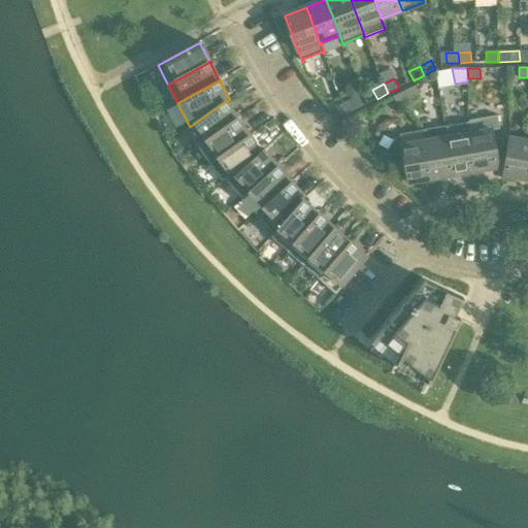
[(405,92),(409,101),(421,95),(416,86),(405,92)]
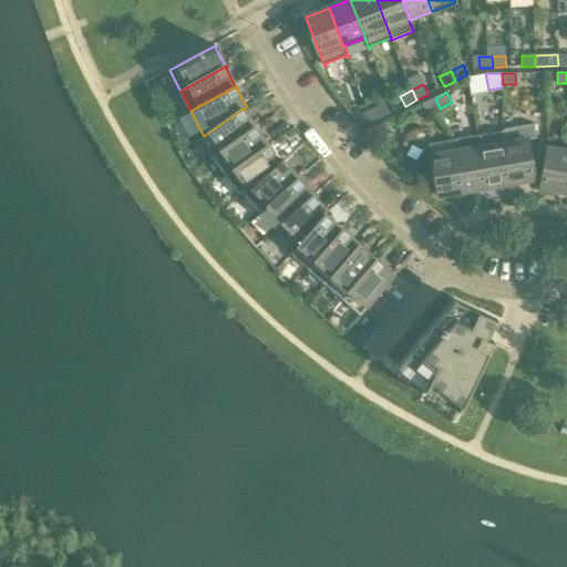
[(440,109),(435,99),(423,104),(428,114),(440,109)]
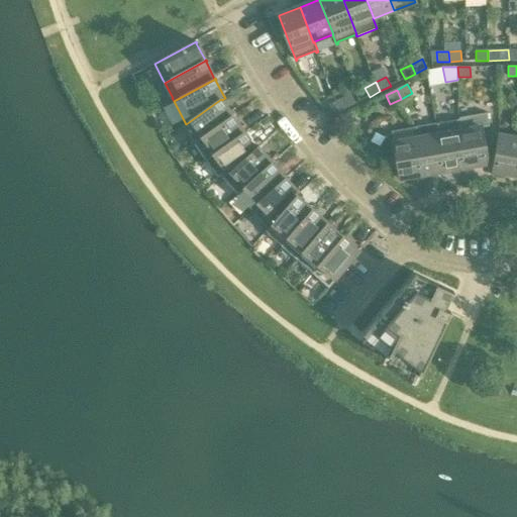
[(351,95),(340,100),(345,109),(355,103),(351,95)]
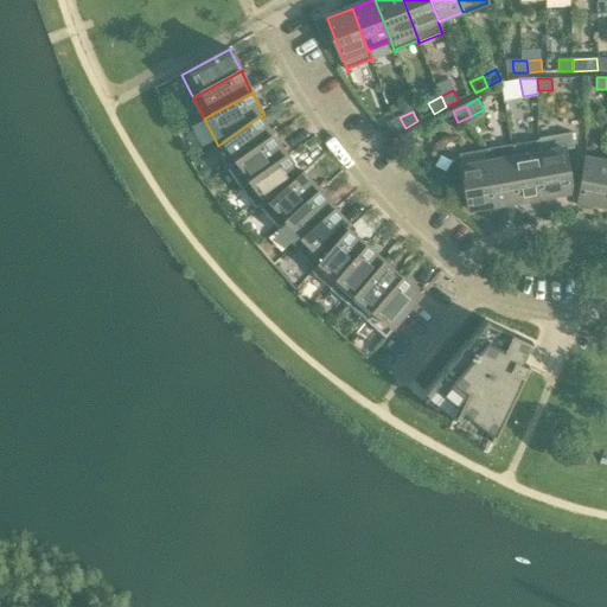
[(218,146),(215,147),(227,165),(229,168),(274,136),(273,135),(261,117),(260,116),(218,146)]
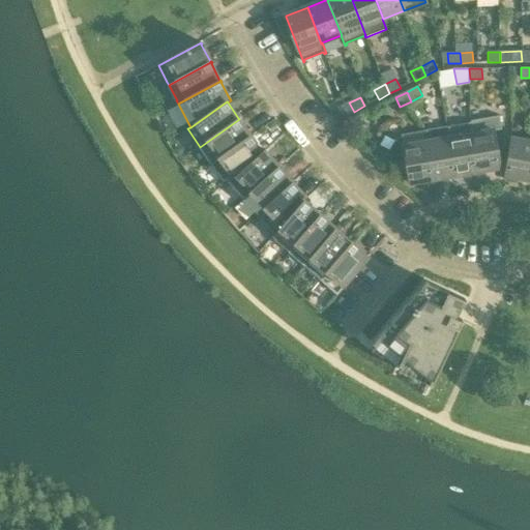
[(354,112),(349,102),(339,108),(343,117),(354,112)]
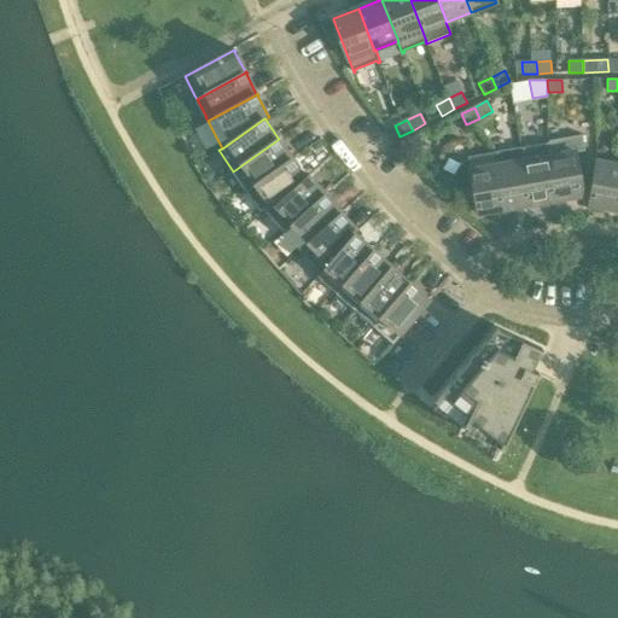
[(583,194),(576,152),(584,151),(582,135),(549,141),(552,156),(549,156),(557,200),(583,196),(583,194)]
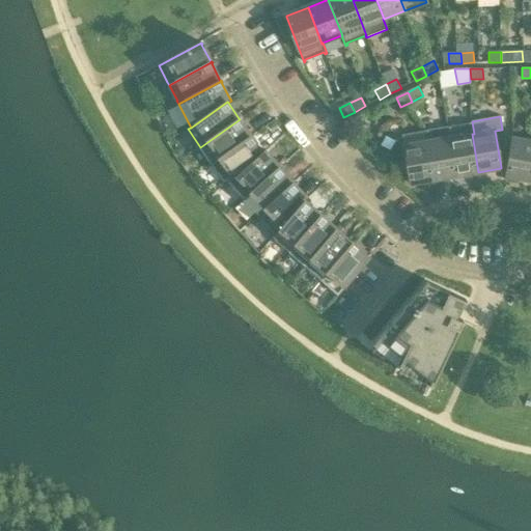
[(239,118),(240,119),(200,147),(211,162),(210,162),(213,165),(251,137),(251,136),(240,120),(241,119),(240,118),(239,118)]
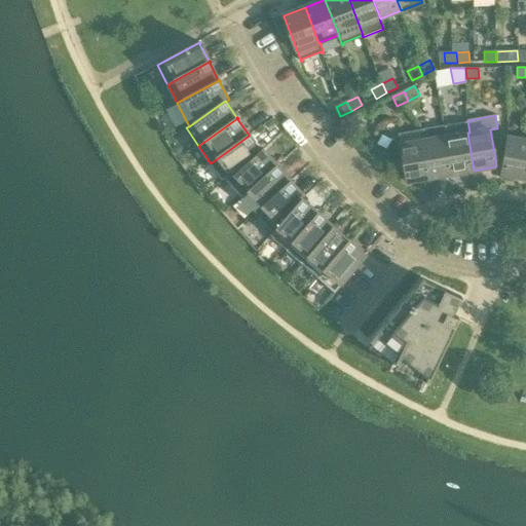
[(422,129),(423,141),(430,178),(452,174),(446,137),(444,125),(422,129)]
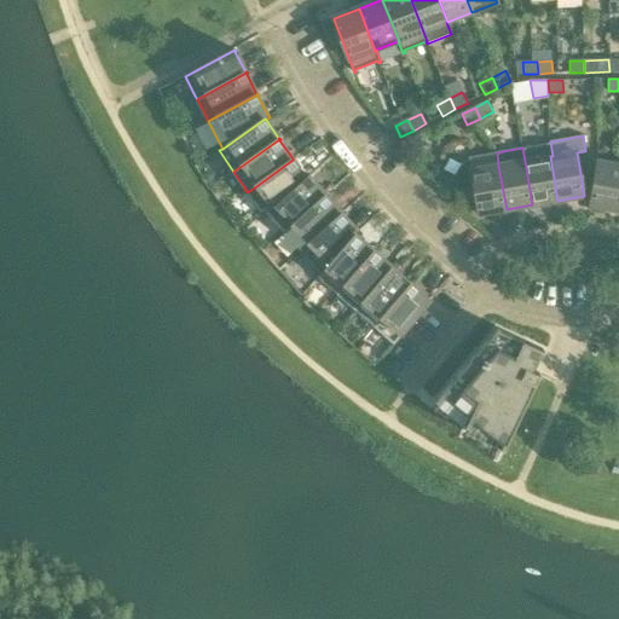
[(469,158),(447,162),(455,201),(466,198),(467,204),(478,202),(479,214),(480,214),(507,209),(498,166),(497,152),(496,154),(496,156),(472,160),(472,157),(469,157),(469,158)]
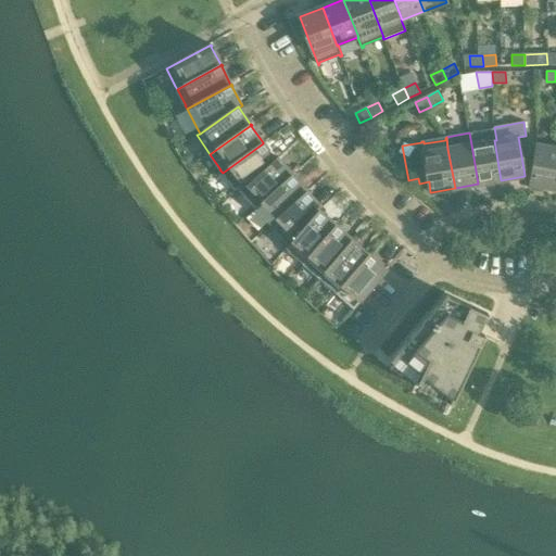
[(501,180),(494,140),(471,144),(478,184),(501,180)]
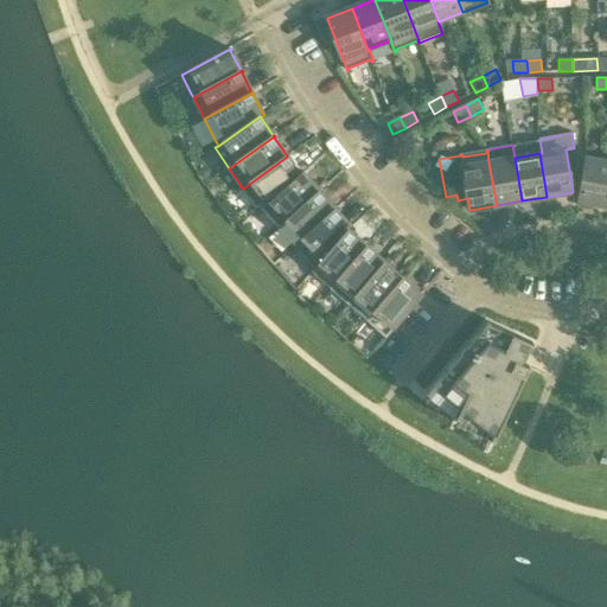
[(287,157),(243,189),(257,209),(261,206),(260,205),(301,177),(300,176),(287,158),(289,157),(288,155),(287,155),(287,157)]
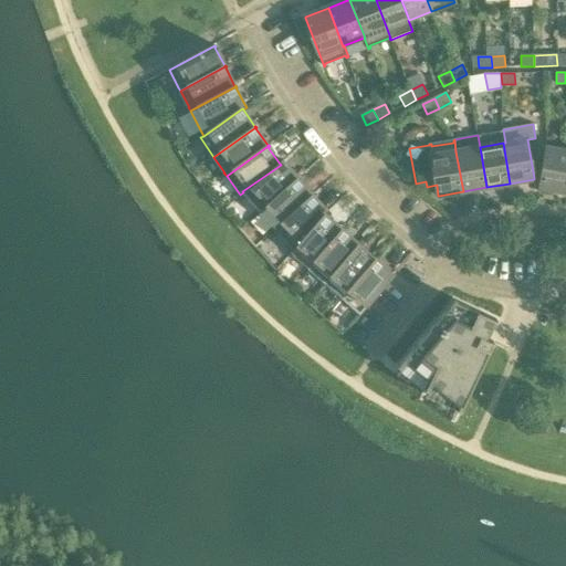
[(565,185),(565,150),(547,148),(541,188),(565,192),(565,185)]
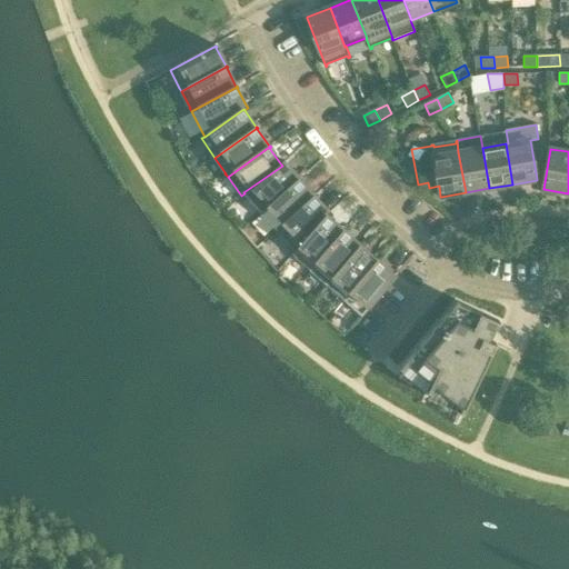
[(286,161),(281,165),(282,166),(243,192),(245,193),(260,211),(262,215),(300,179),(286,163),(287,162),(286,161)]
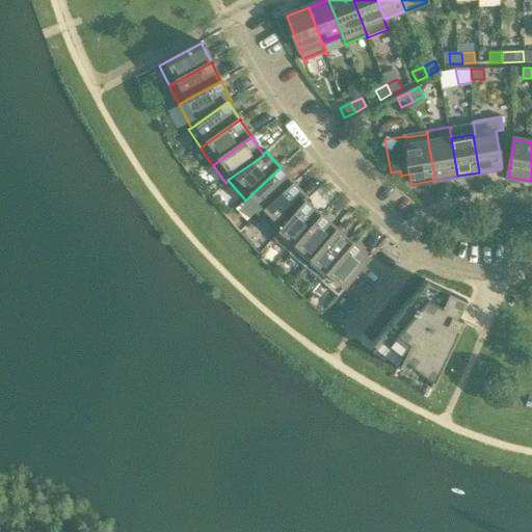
[(281,167),(245,201),(257,213),(257,214),(259,216),(295,184),(294,183),(282,168),(283,167),(281,166),(281,167)]
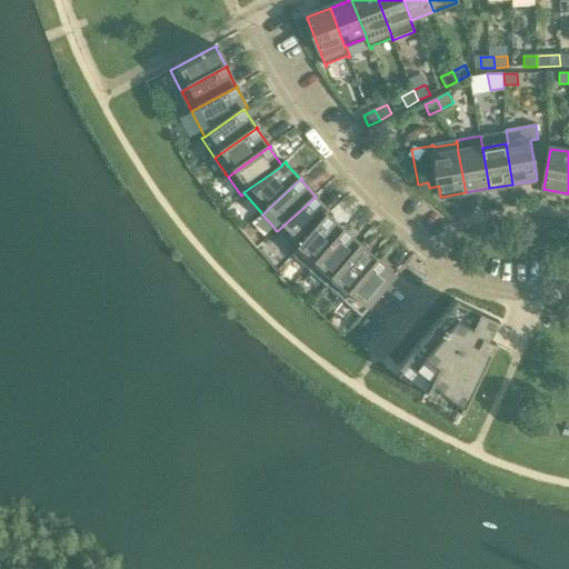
[(277,231),(296,252),(297,252),(328,217),(332,213),(330,212),(329,213),(316,198),(317,197),(316,195),(315,196),(316,197),(277,231)]
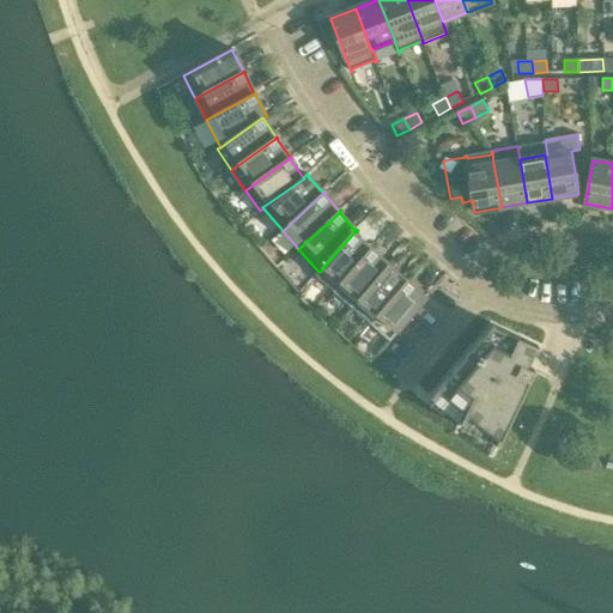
[(320,272),(319,272),(316,274),(333,289),(332,289),(335,291),(371,249),(353,234),(320,272)]
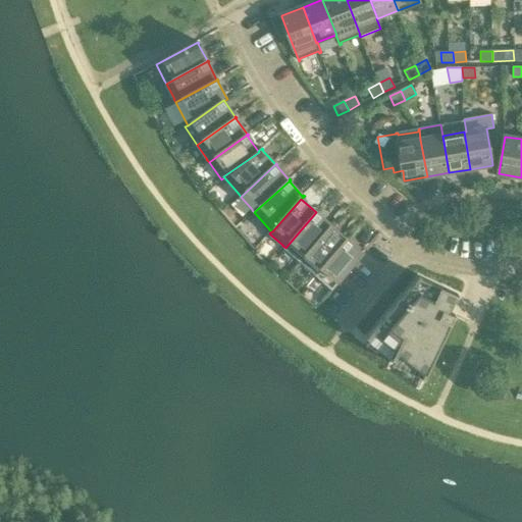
[(316,212),(285,248),(299,259),(298,260),(301,262),(331,226),(331,225),(317,213),(318,212),(316,211),(316,212)]
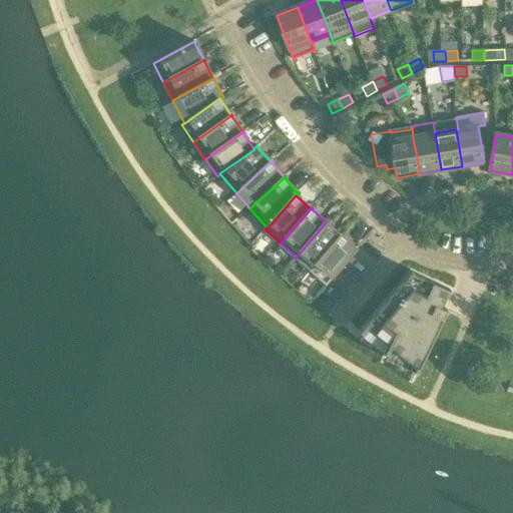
[(326,221),(326,222),(296,258),(309,269),(311,272),(342,235),(341,235),(327,223),(328,221),(326,220),(326,221)]
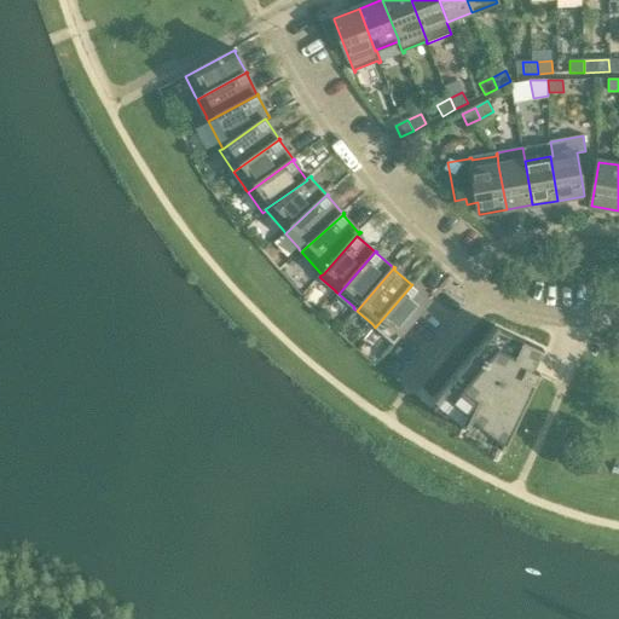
[(412,284),(375,328),(394,343),(432,301),(431,300),(429,300),(412,285),(414,284),(412,283),(411,284),(412,284)]
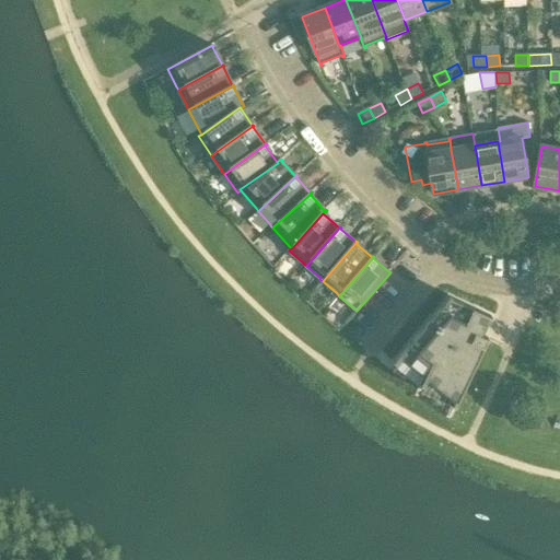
[(491,318),(492,316),(474,307),(474,308),(450,298),(394,362),(397,364),(403,358),(426,376),(416,396),(419,397),(428,378),(455,400),(447,417),(451,419),(489,338),(481,335),(490,317),(491,318)]
